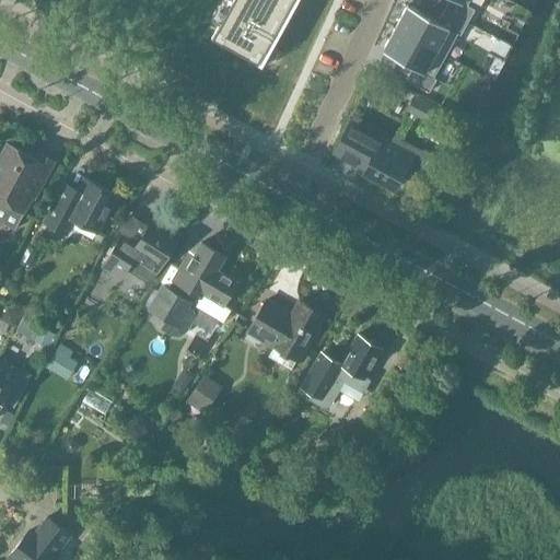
[(232,0),(212,36),(258,62),(291,0),(232,0)]
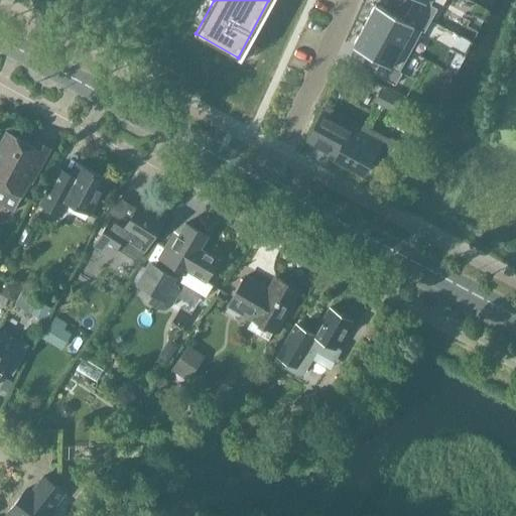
[(414,0),(410,8),(431,20),(437,8),(430,4),(432,0),(414,0)]
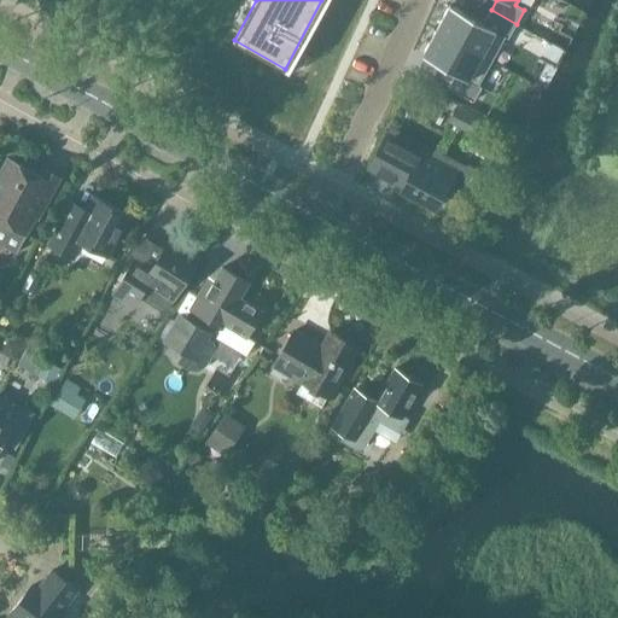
[(450,5),(437,30),(493,62),(506,38),(508,39),(517,24),(491,10),(484,23),(450,5)]
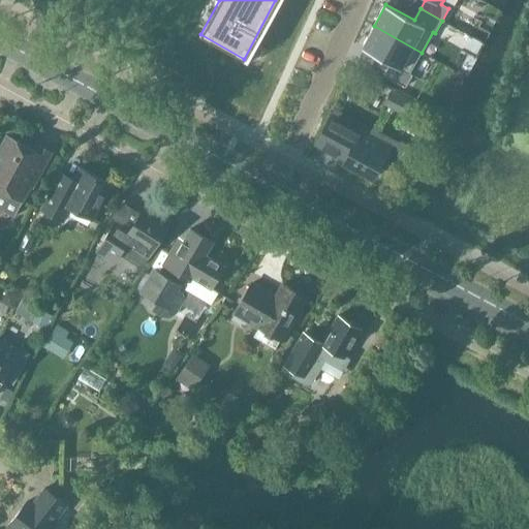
[(374,26),(362,48),(391,63),(384,75),(406,87),(412,74),(410,73),(422,53),(374,26)]
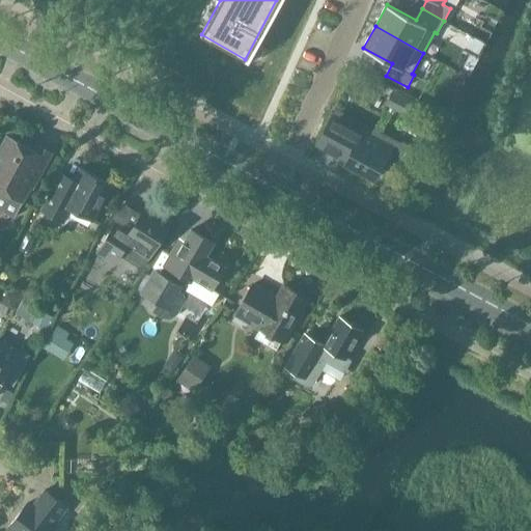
[(375,96),(382,84),(365,75),(359,87),(375,96)]
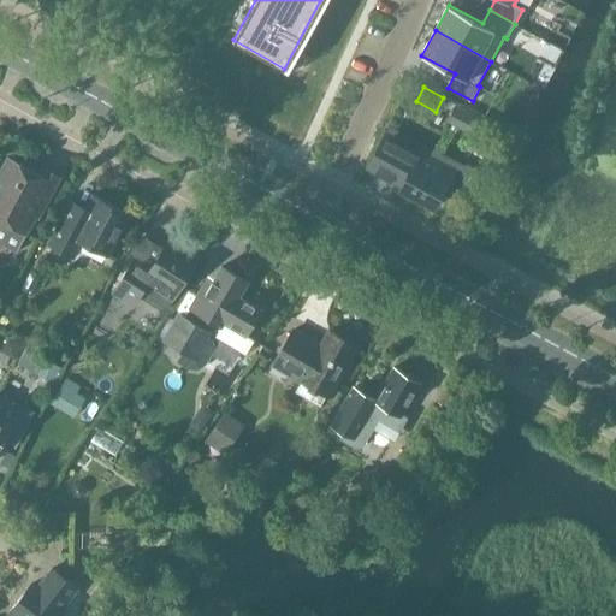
[(463,108),(456,123),(469,130),(477,116),(463,108)]
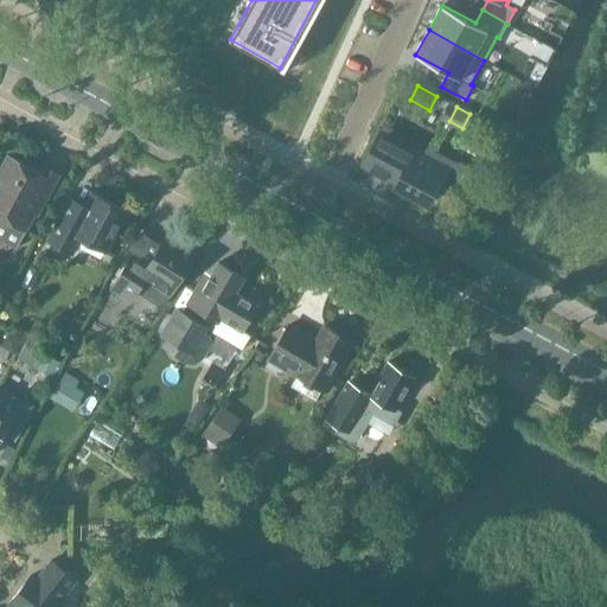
[(379,132),(363,165),(396,183),(394,187),(429,206),(449,167),(379,132)]
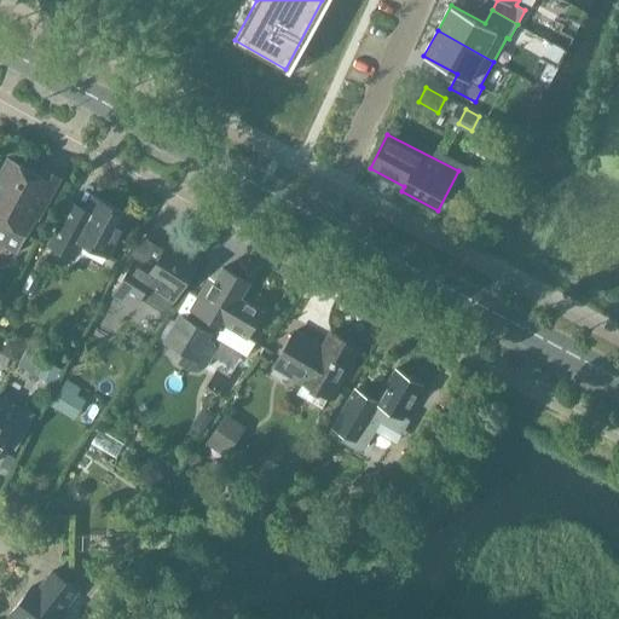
[(40,223),(62,181),(45,173),(41,179),(9,161),(0,175),(0,246),(16,254),(24,237),(28,239),(38,221),(40,223)]
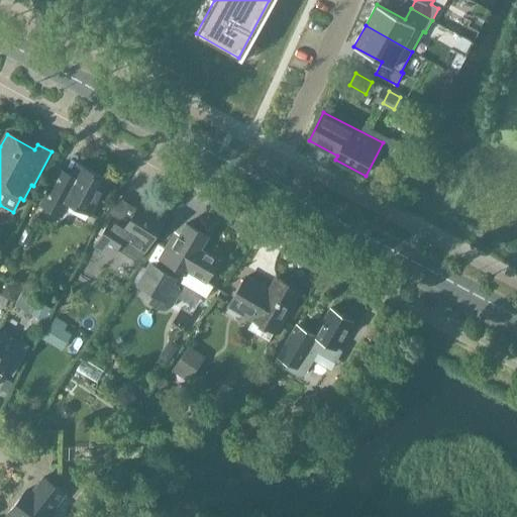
[(384,153),(376,168),(383,171),(391,157),(384,153)]
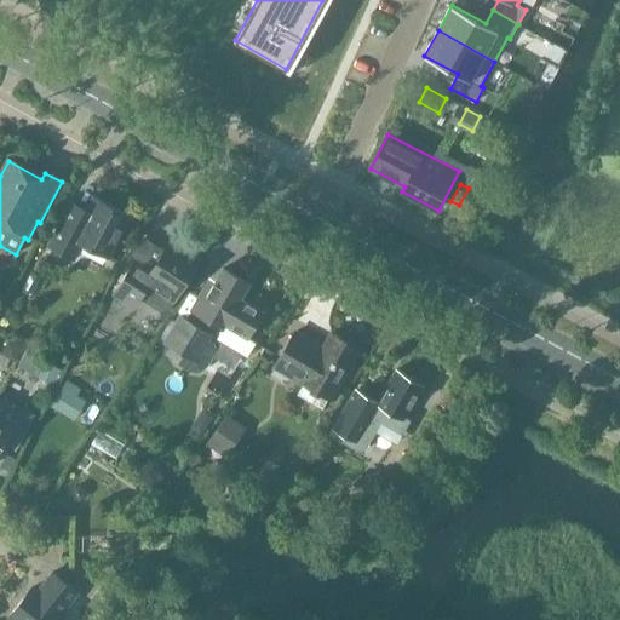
[(132,219),(93,199),(81,223),(67,214),(50,248),(74,260),(82,245),(110,260),(132,219)]
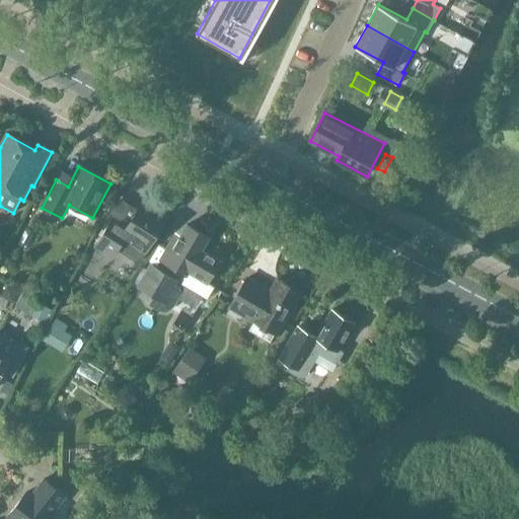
[(112,219),(94,246),(113,258),(119,249),(139,263),(169,215),(143,197),(134,210),(124,227),(112,219)]
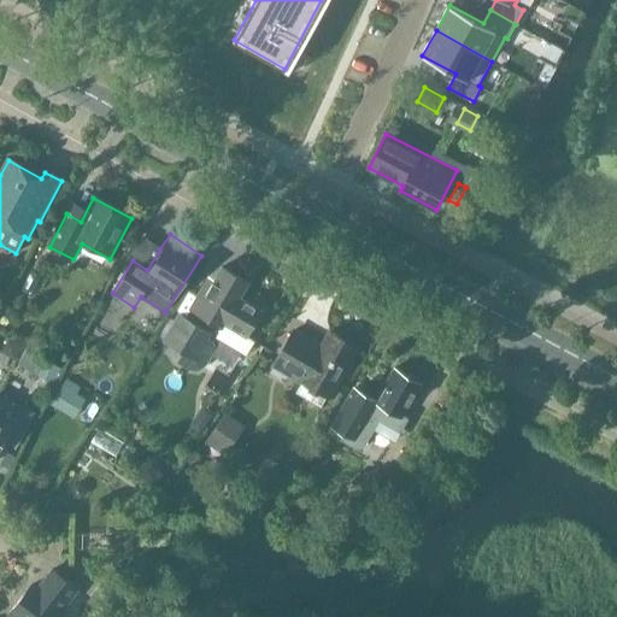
[(241,298),(250,283),(251,281),(223,266),(197,315),(222,328),(224,325),(247,338),(262,310),(241,298)]
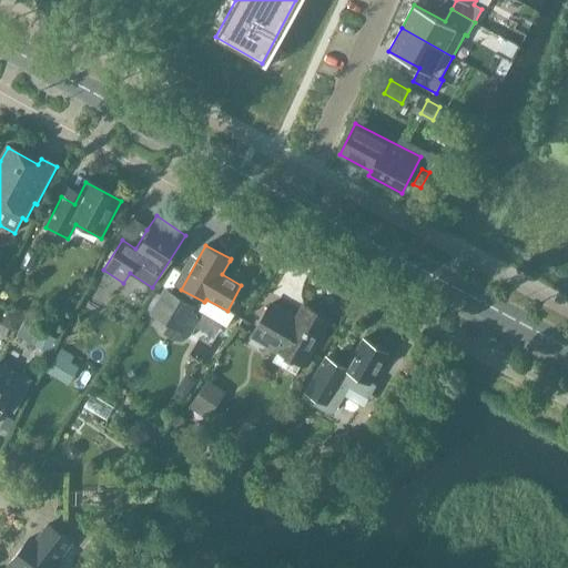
[(165,291),(152,315),(169,324),(181,332),(193,310),(194,306),(165,291)]
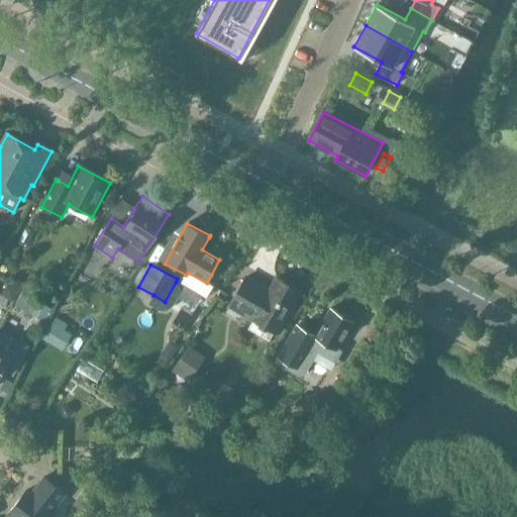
[(244,279),(228,306),(230,308),(228,312),(239,318),(241,314),(278,335),(303,293),(277,278),(276,279),(270,290),(268,293),(244,279)]
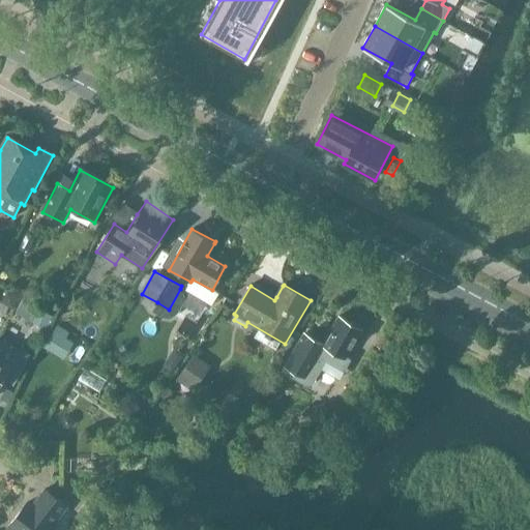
[(8,291),(4,298),(6,304),(13,308),(20,297),(8,291)]
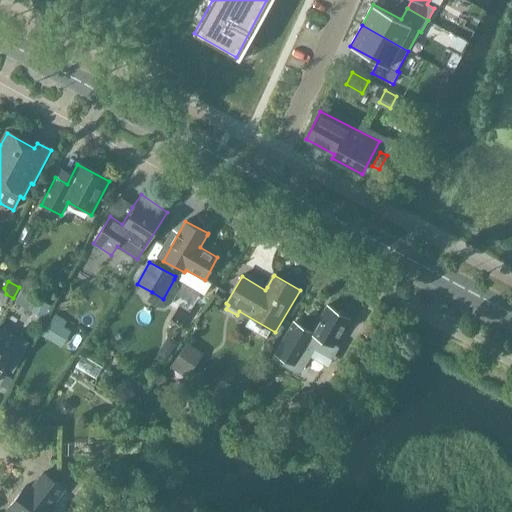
[(37,297),(31,308),(44,315),(50,304),(37,297)]
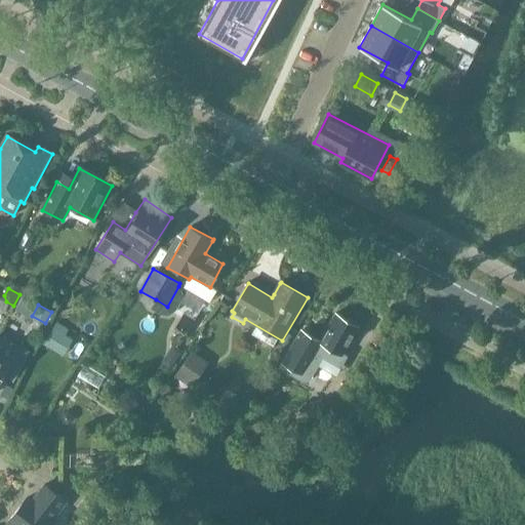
[(288,341),(277,361),(305,377),(316,359),(322,362),(324,359),(340,368),(348,356),(344,354),(359,327),(335,314),(319,341),(297,328),(289,342),(288,341)]
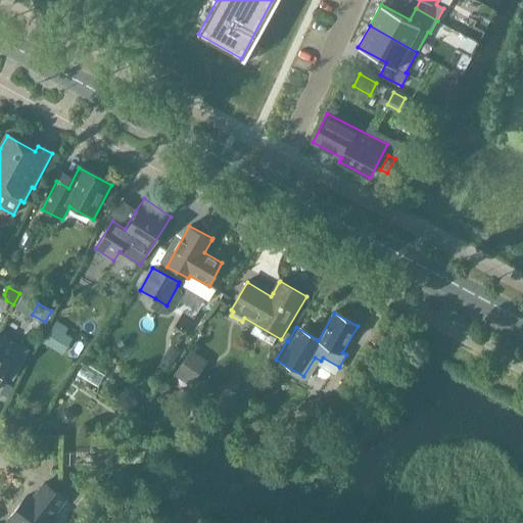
[(56,321),(44,341),(63,353),(73,337),(62,331),(64,326),(56,321)]
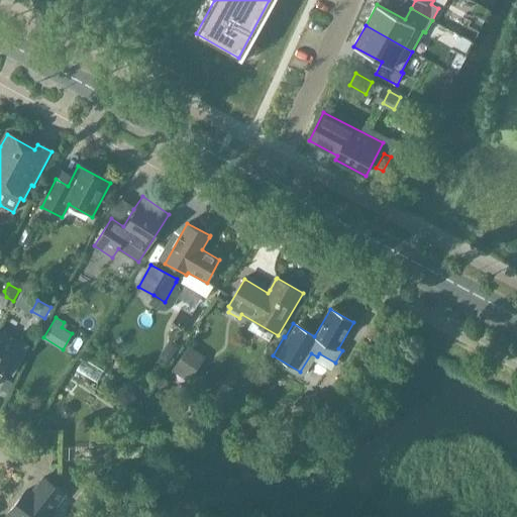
[(0,333),(0,378),(4,372),(14,378),(29,349),(0,333)]
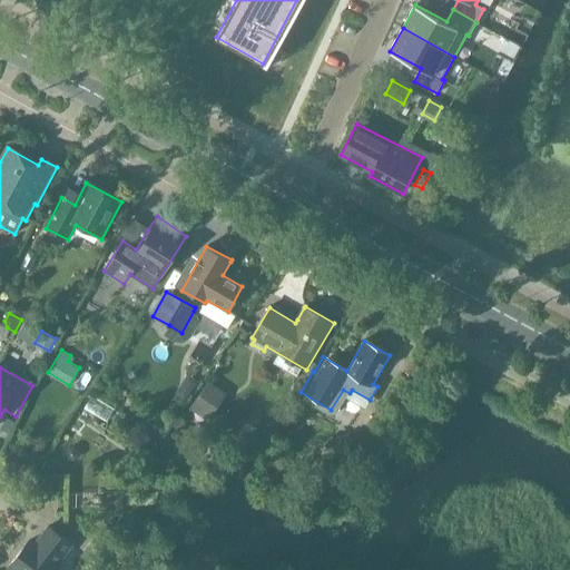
[(209,382),(190,408),(206,419),(224,393),(209,382)]
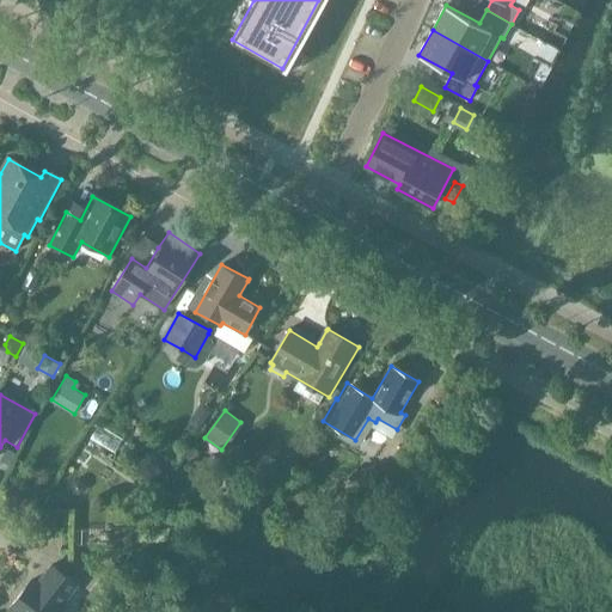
[(195,414),(190,422),(200,428),(206,418),(199,414),(195,414)]
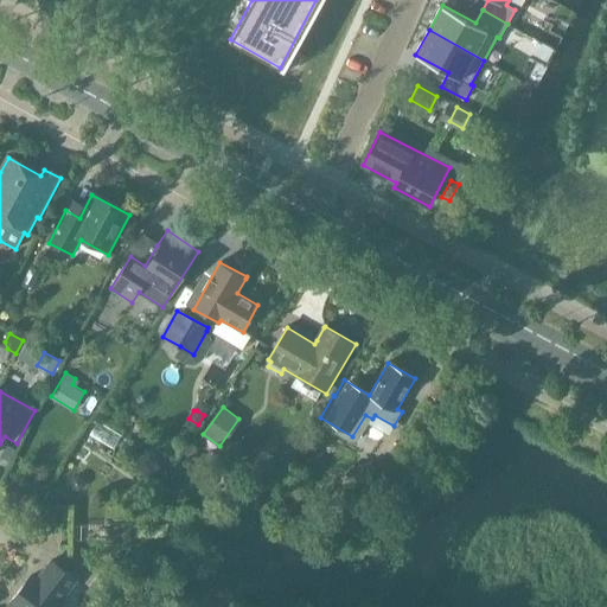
[(7,446),(1,458),(11,462),(17,451),(7,446)]
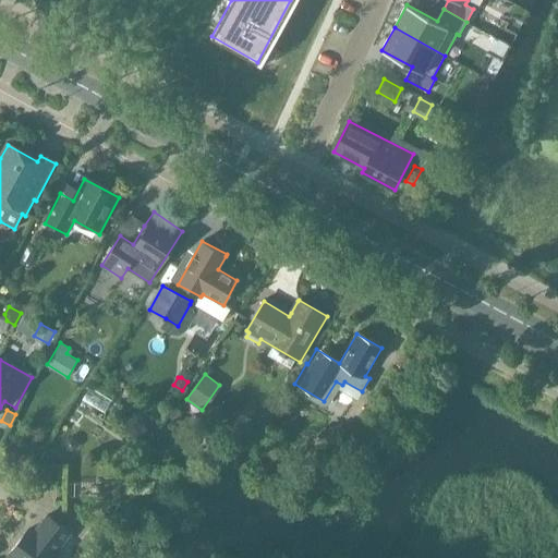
[(177,410),(170,417),(177,422),(182,414),(177,410)]
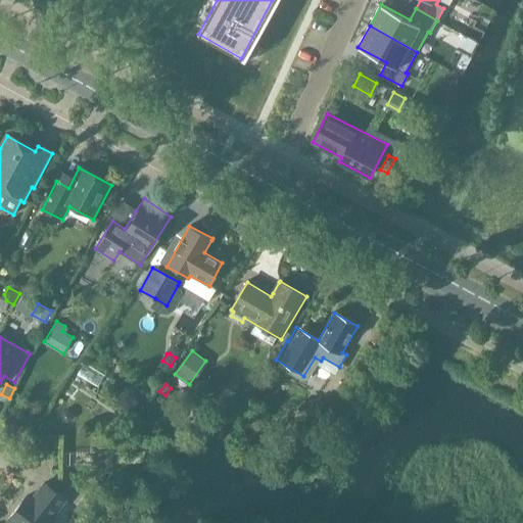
[(61,410),(58,414),(59,419),(62,421),(67,421),(70,418),(69,413),(66,410),(61,410)]
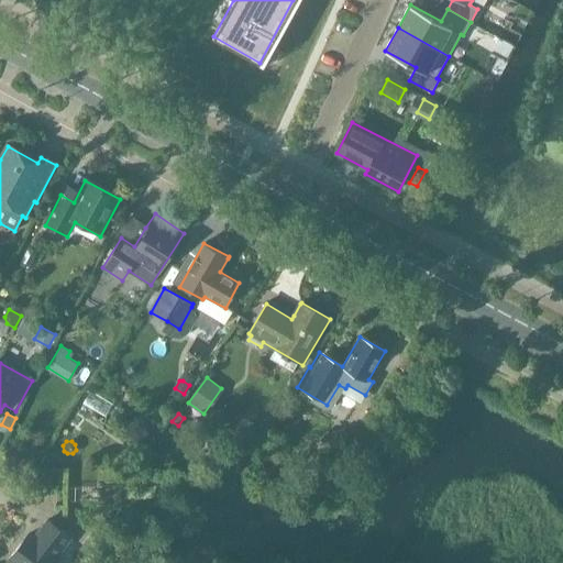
[(30,538),(10,562),(59,562),(62,561),(58,559),(73,541),(50,523),(34,541),(30,538)]
